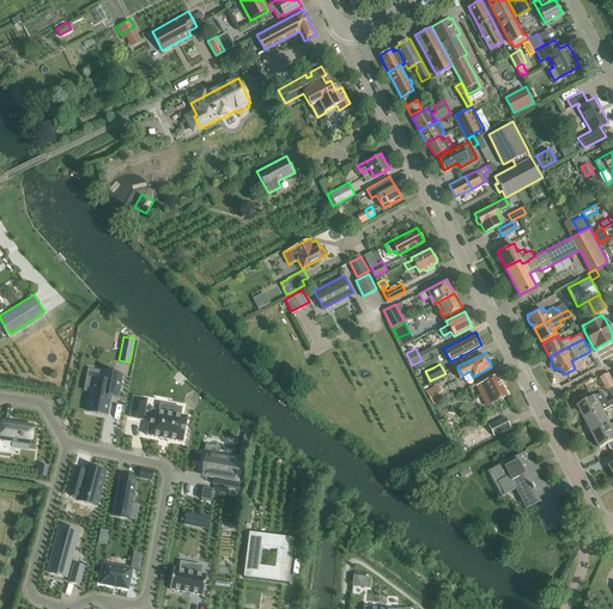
[(92,378),(86,409),(108,413),(111,394),(119,395),(122,373),(101,370),(99,379),(92,378)]
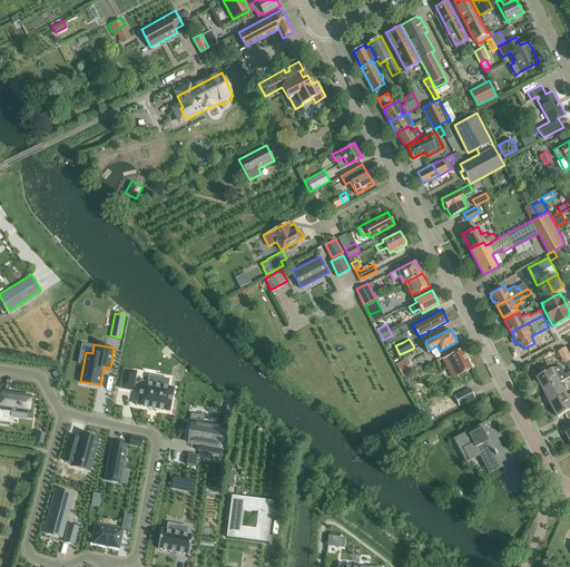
[(461,349),(442,359),(451,377),(471,367),(461,349)]
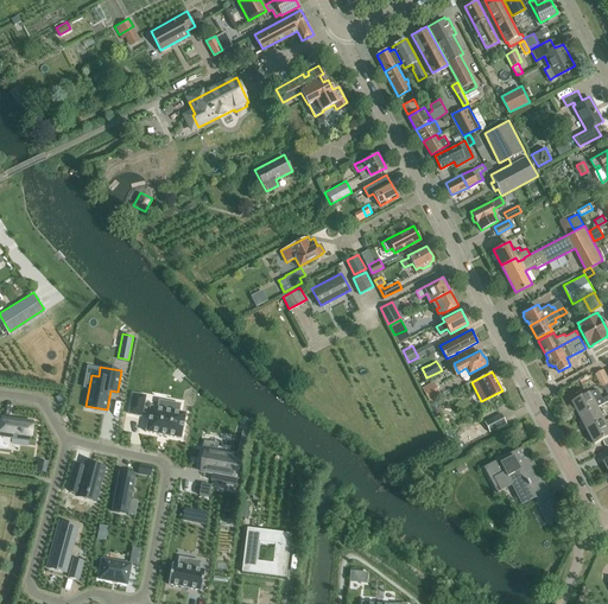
[(429,383),(422,387),(429,399),(436,395),(441,393),(434,380),(429,383)]
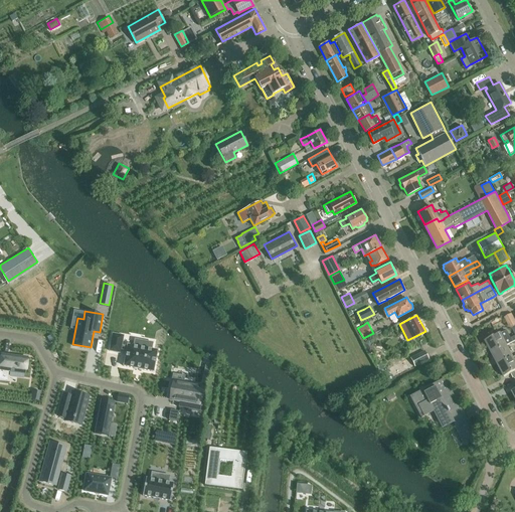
[(489,338),(485,340),(491,352),(507,343),(513,340),(514,339),(514,324),(513,325),(511,326),(512,327),(514,333),(514,334),(511,336),(507,329),(501,332),(496,335),(493,329),(487,333),(489,338)]
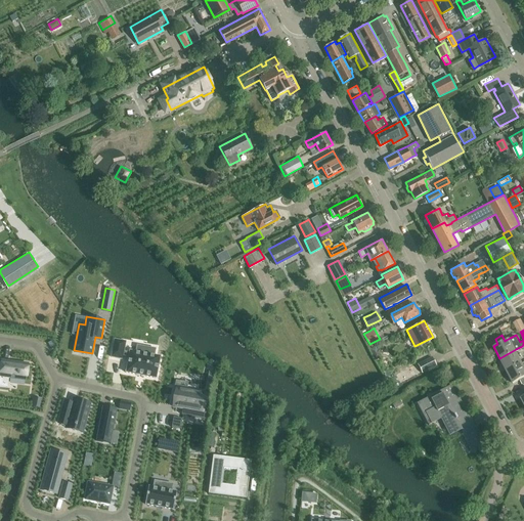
[(122,357),(123,356),(128,357),(126,371),(156,377),(160,354),(154,353),(156,347),(146,345),(145,351),(130,349),(129,351),(124,349),(126,340),(115,337),(111,355),(122,357)]
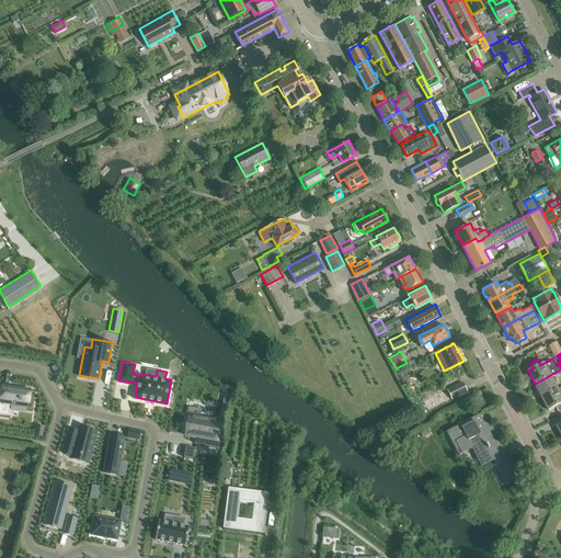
[(535,384),(542,397),(559,387),(552,374),(535,384)]
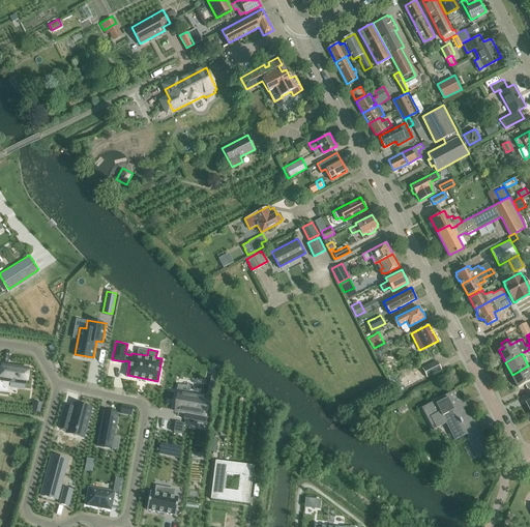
[(422,367),(427,375),(441,369),(437,359),(422,367)]
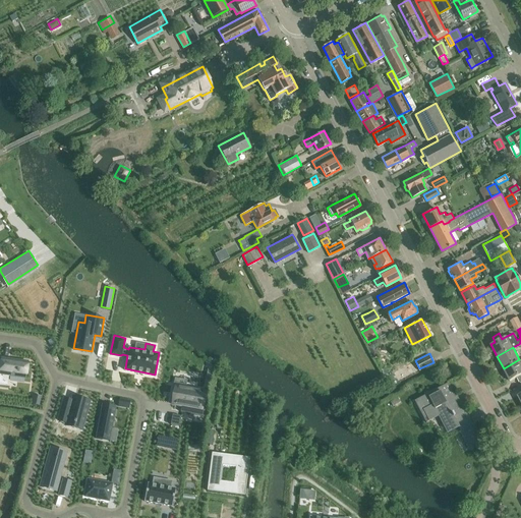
[(0,359),(0,372),(25,377),(27,359),(1,356),(1,360),(0,359)]
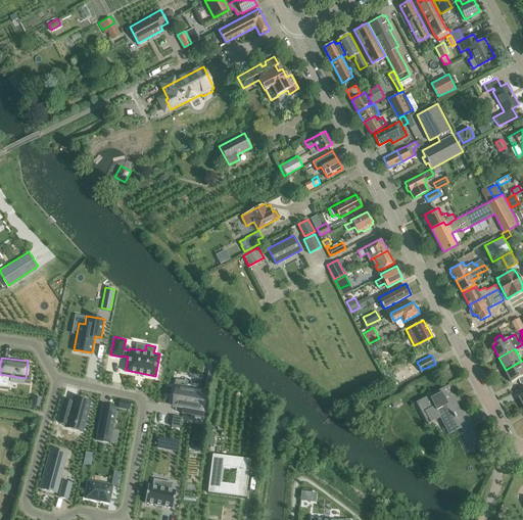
[(415,361),(393,371),(399,381),(421,371),(415,361)]
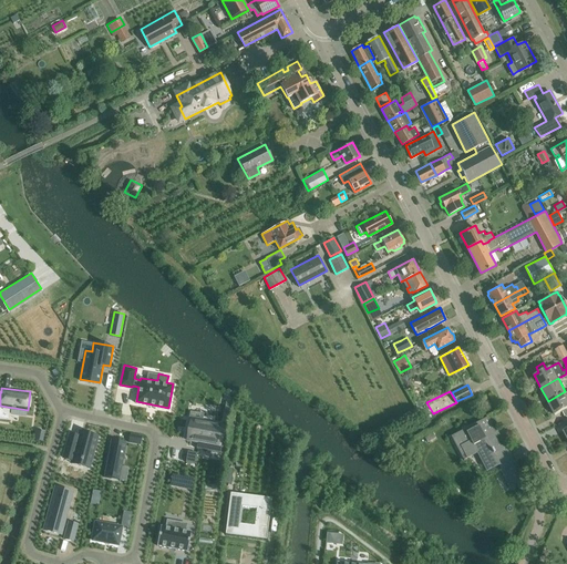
[(548,401),(550,404),(555,413),(563,410),(566,416),(566,414),(566,395),(565,391),(548,401)]
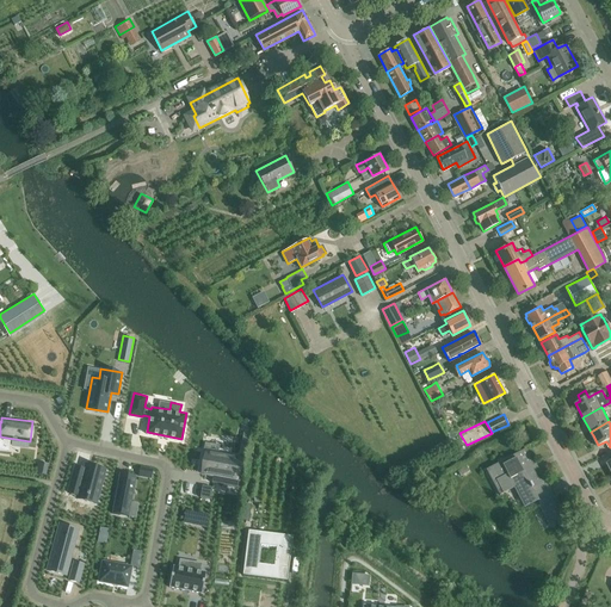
[(244,431),(240,452),(247,453),(252,432),(244,431)]
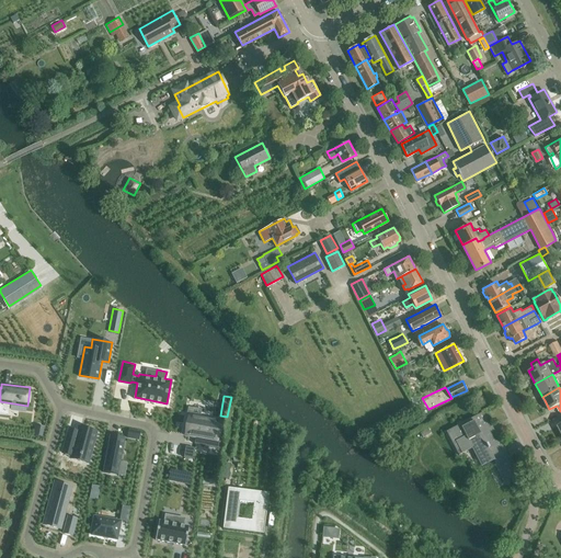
[(190,414),(186,434),(197,435),(196,442),(218,446),(219,439),(218,439),(221,420),(201,416),(202,408),(189,406),(187,414),(190,414)]
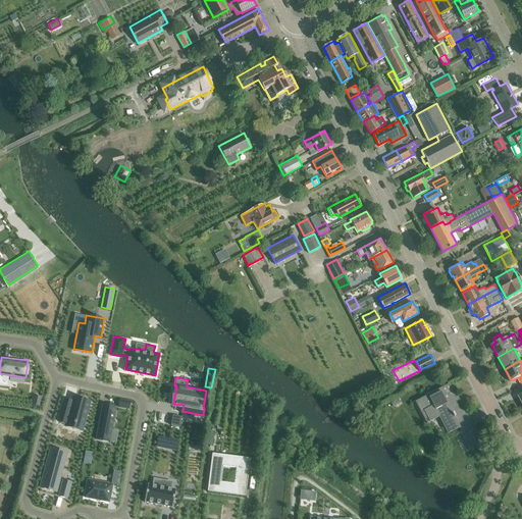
[(389,378),(386,379),(389,385),(396,382),(395,380),(394,380),(393,378),(392,377),(389,378)]
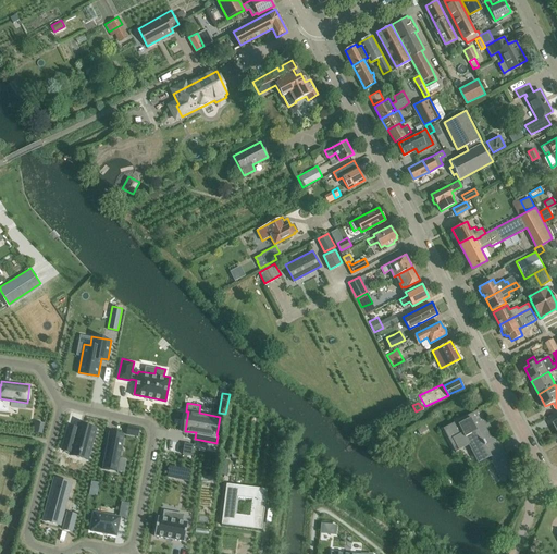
[(490,455),(492,460),(505,453),(495,434),(493,435),(479,408),(443,427),(455,451),(468,444),(478,462),(490,455)]
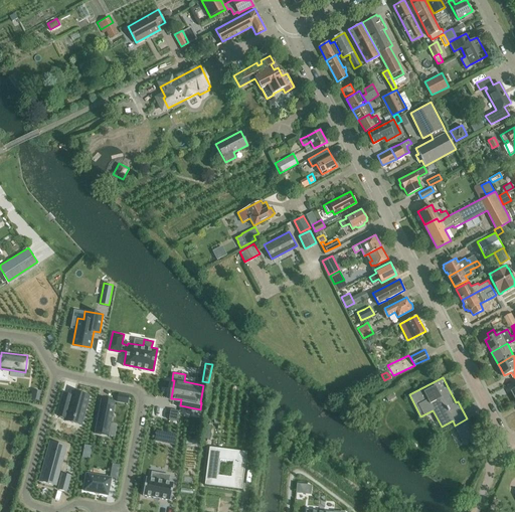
[(32,387),(30,397),(38,399),(41,389),(32,387)]
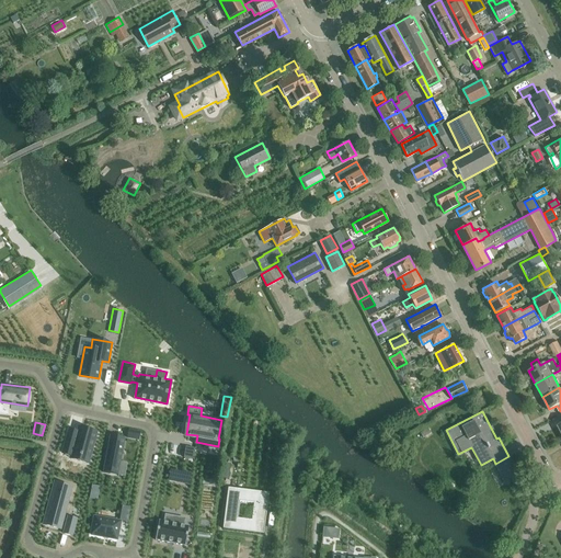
[(69,426),(63,452),(70,454),(71,453),(89,457),(96,431),(78,425),(77,429),(69,426)]
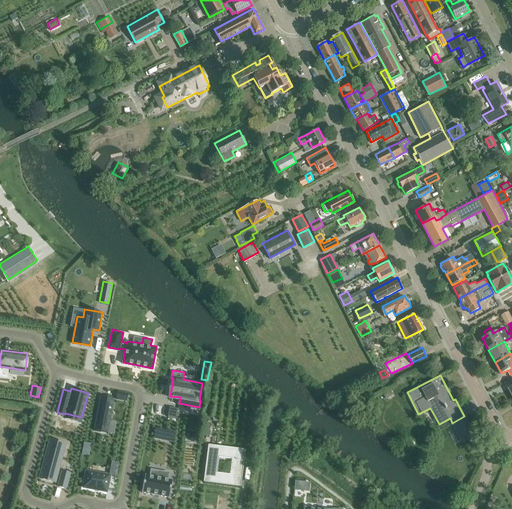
[(391,388),(383,393),(386,398),(394,393),(391,388)]
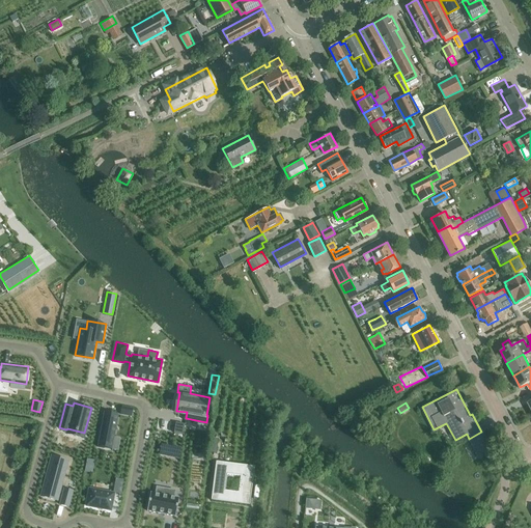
[(104,411),(98,444),(111,447),(117,449),(120,437),(114,435),(117,414),(104,411)]
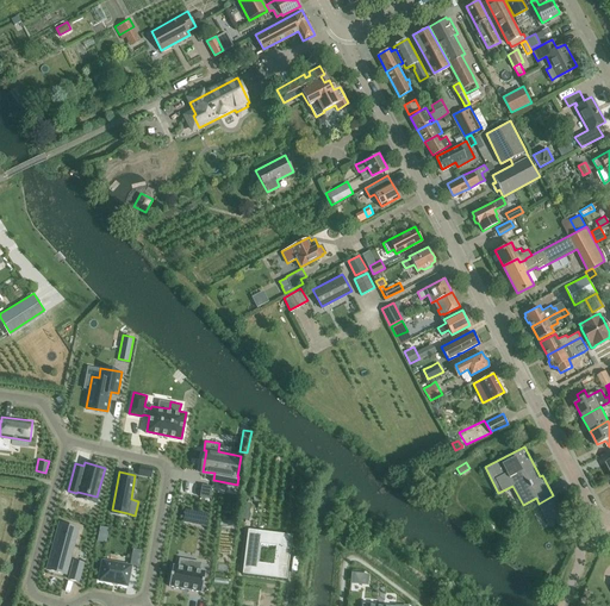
[(203,483),(200,495),(211,498),(213,486),(203,483)]
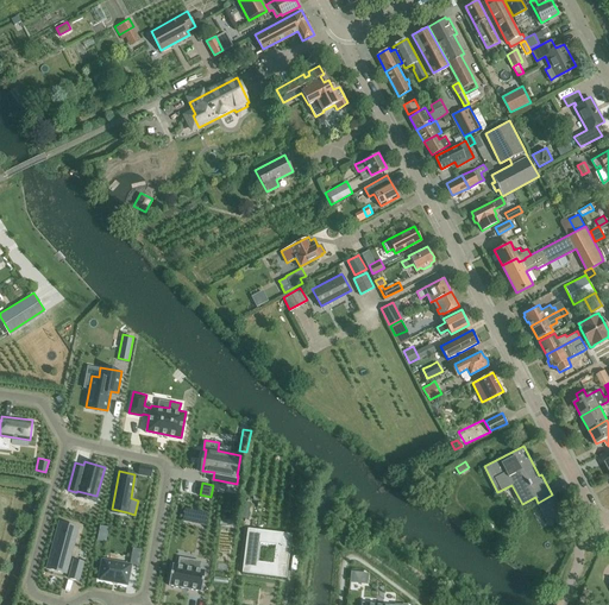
[(539,506),(542,514),(556,508),(552,499),(545,503),(542,505),(539,506)]
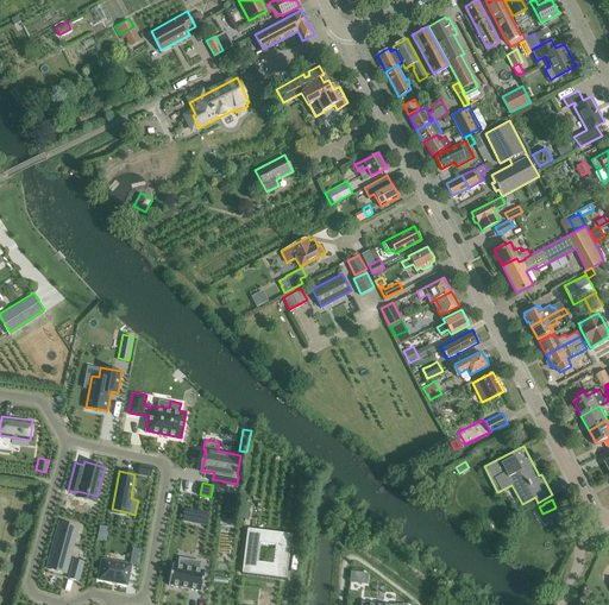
[(195,509),(193,521),(205,523),(207,511),(195,509)]
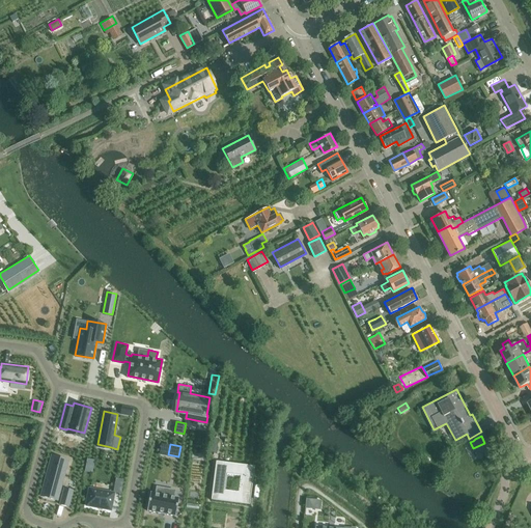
[(51,454),(40,494),(57,498),(67,459),(51,454)]
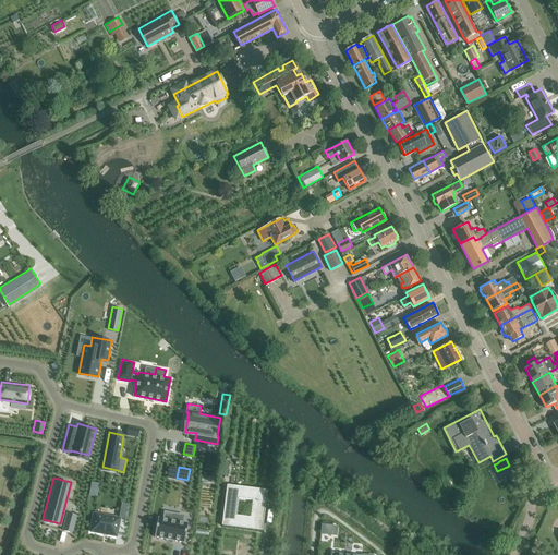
[(222,523),(242,526),(262,529),(266,489),(227,484),(222,523)]
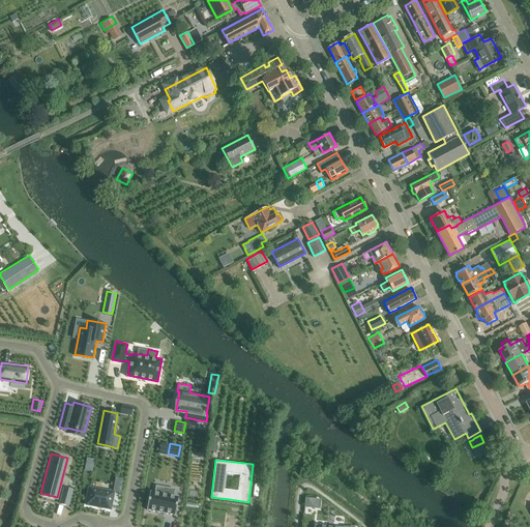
[(116,475),(113,489),(121,491),(123,477),(116,475)]
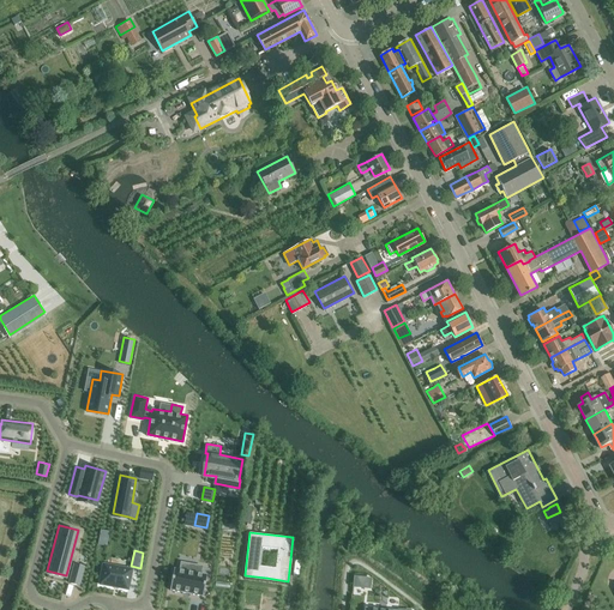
[(102,561),(98,583),(116,586),(128,589),(132,567),(102,561)]
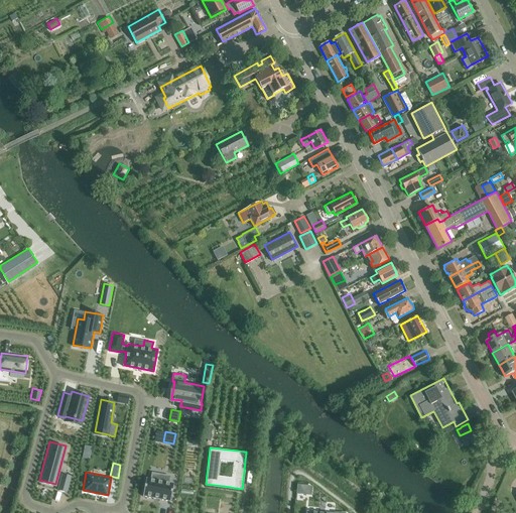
[(146,478),(143,495),(170,500),(173,483),(168,482),(160,480),(161,474),(152,472),(151,479),(146,478)]
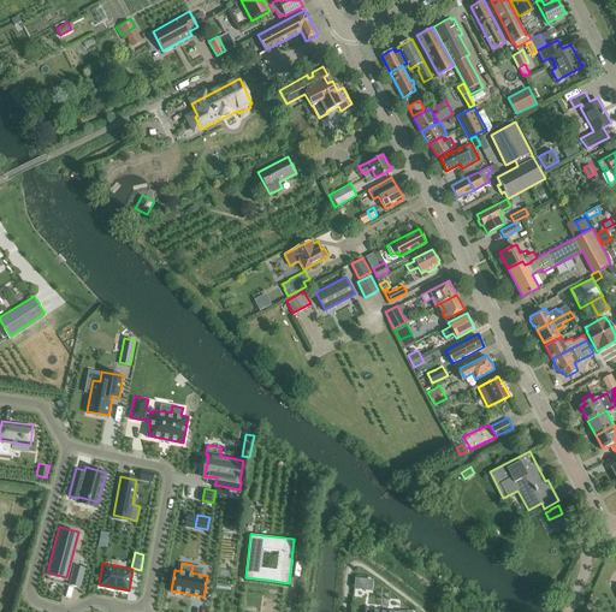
[(75,564),(70,583),(80,586),(84,566),(75,564)]
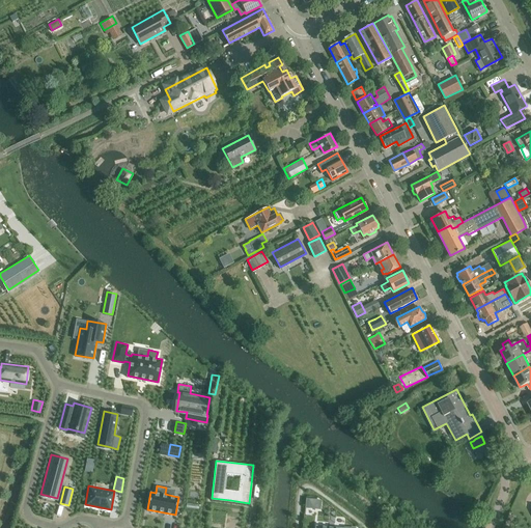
[(306,497),(305,506),(320,508),(322,499),(306,497)]
